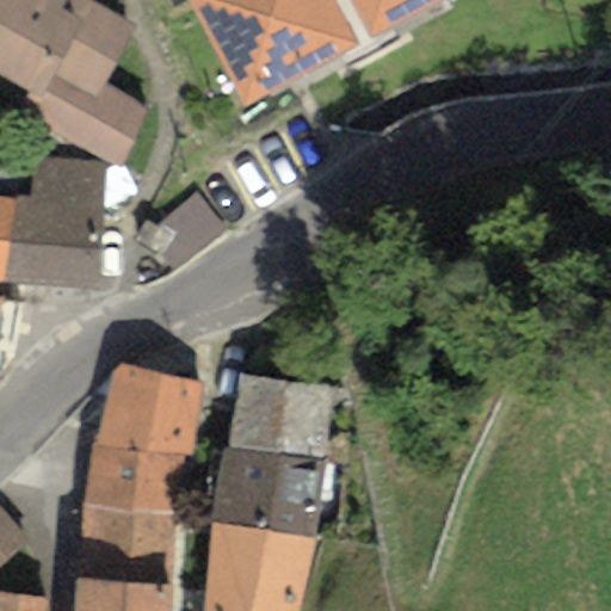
[(119,168),(143,113),(133,103),(104,86),(133,28),(85,0),(0,0),(0,75),(29,92),(24,98),(37,103),(49,134),(119,168)]
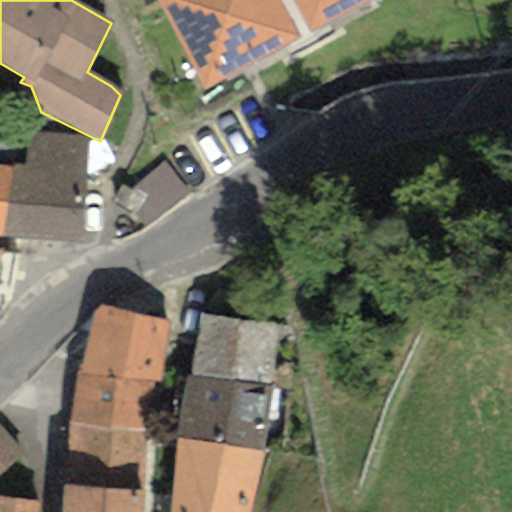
[(153,0),(202,90),(296,40),(274,0),(153,0)]
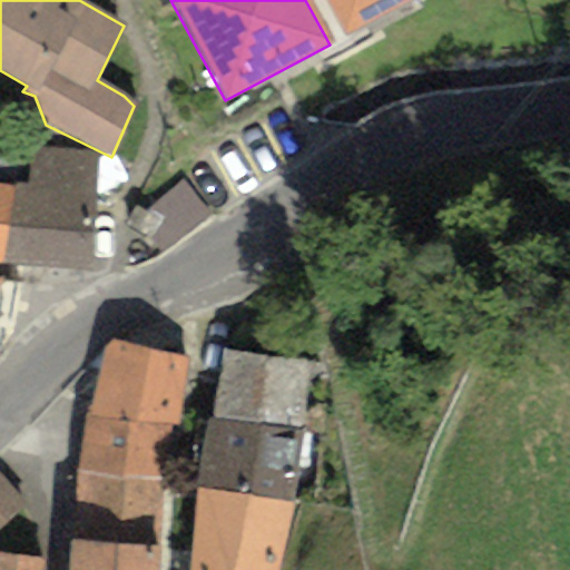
[(322,0),(343,39),(418,0),(322,0)]
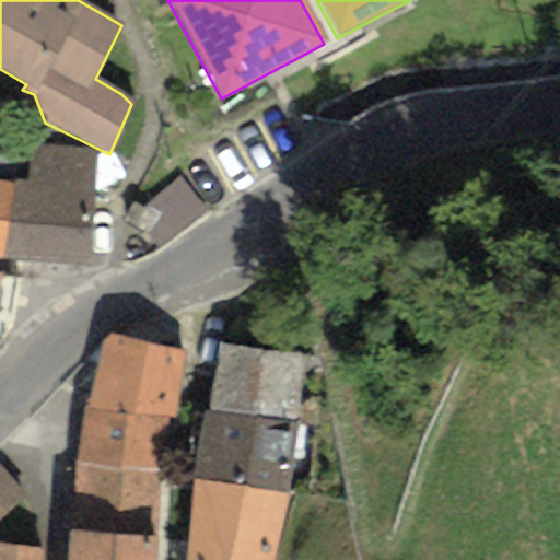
[(89,266),(94,151),(32,146),(27,182),(11,181),(3,259),(89,266)]
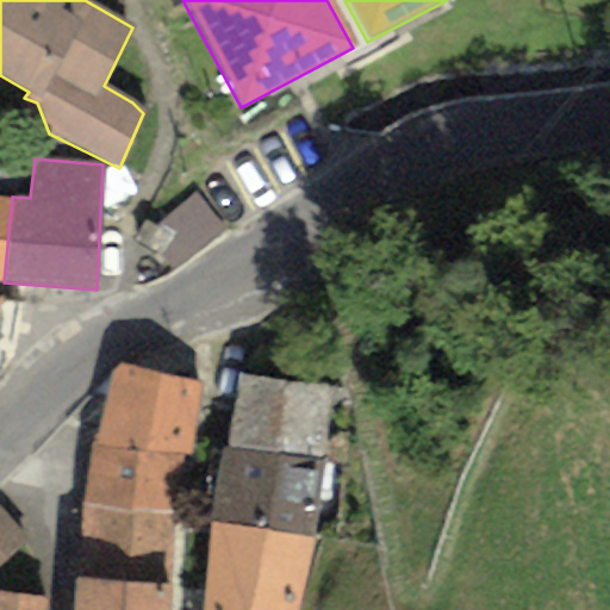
[(12,197),(0,195),(0,281),(4,282),(12,197)]
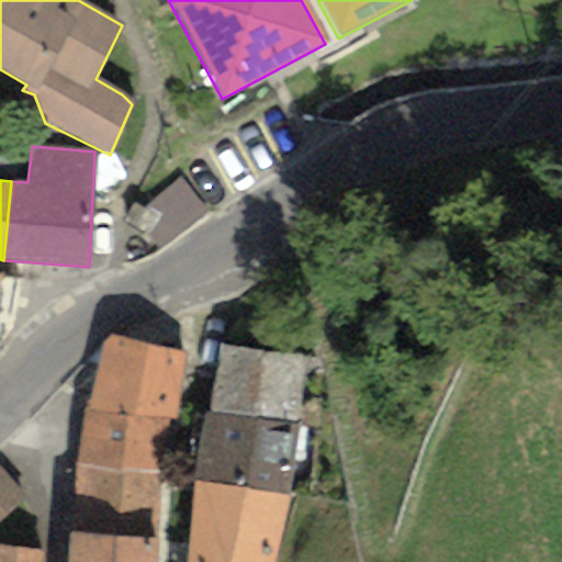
[(83,409),(74,465),(160,472),(167,418),(175,419),(184,353),(107,337),(83,409)]
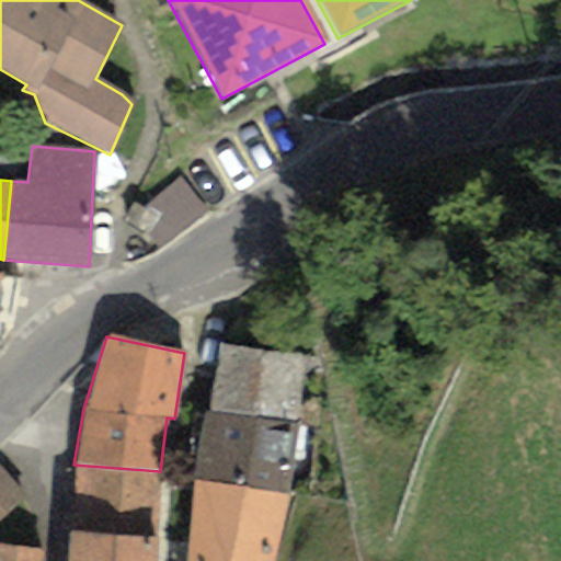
[(304,359),(219,346),(209,407),(294,420),(304,359)]
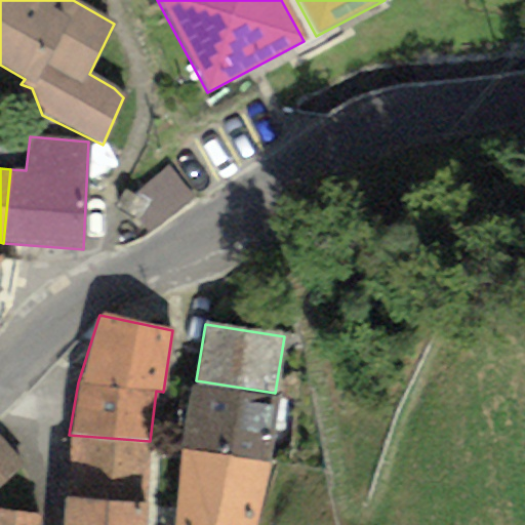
[(275,393),(196,380),(183,448),(268,461),(275,393)]
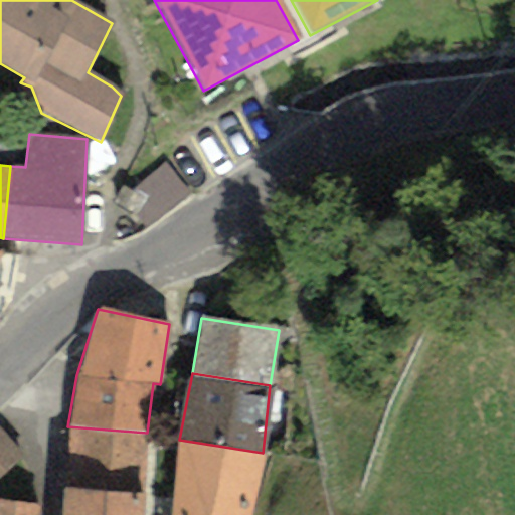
[(67,426),(63,489),(145,496),(147,433),(67,426)]
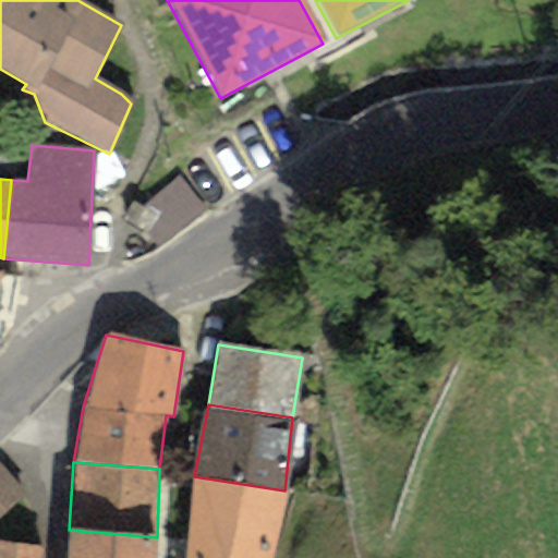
[(0,465),(0,517),(25,495),(0,465)]
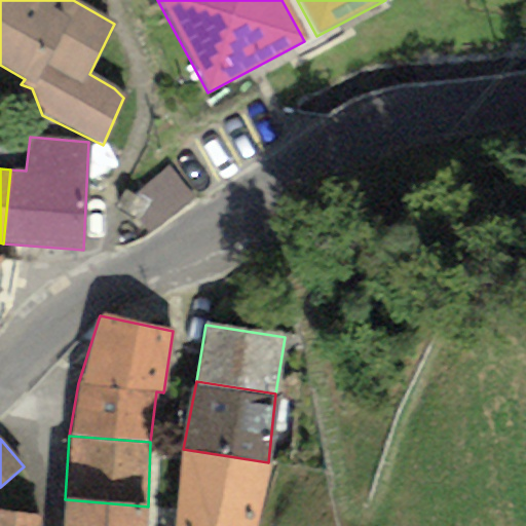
[(256,525),(268,462),(183,449),(174,525),(256,525)]
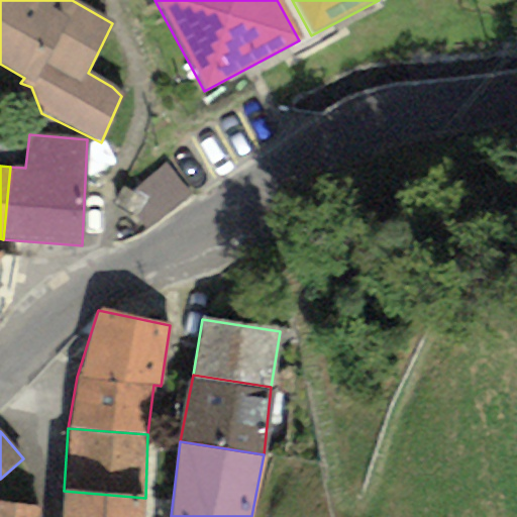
[(64,491),(61,516),(143,516),(145,498),(64,491)]
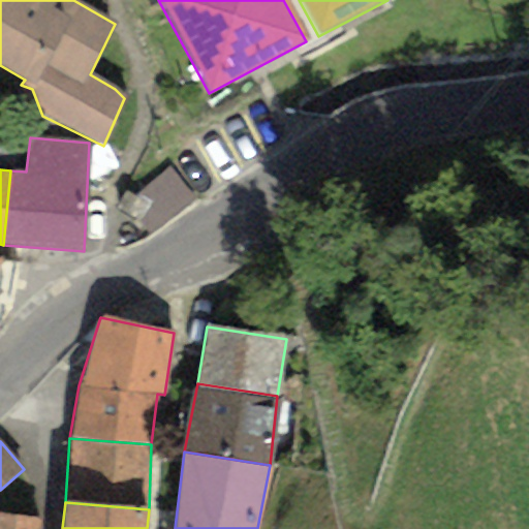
[(35,528),(36,523),(0,517),(0,528),(35,528)]
